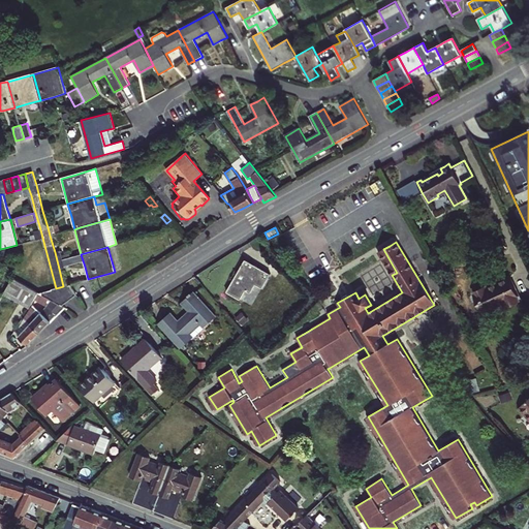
[(397,273),(383,249),(378,252),(392,275),(397,273)]
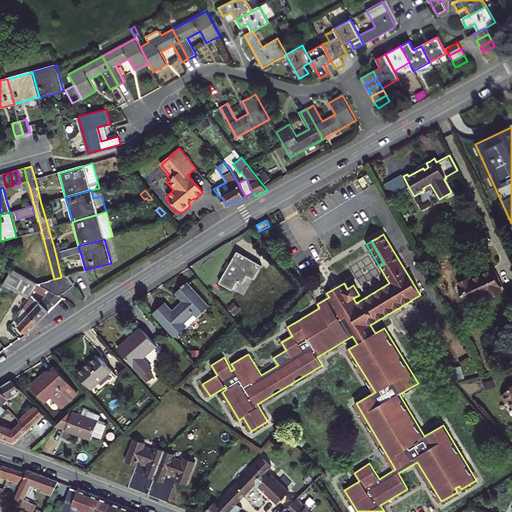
[(254,279),(261,265),(237,251),(228,267),(220,283),(232,290),(237,281),(242,284),(247,275),(254,279)]
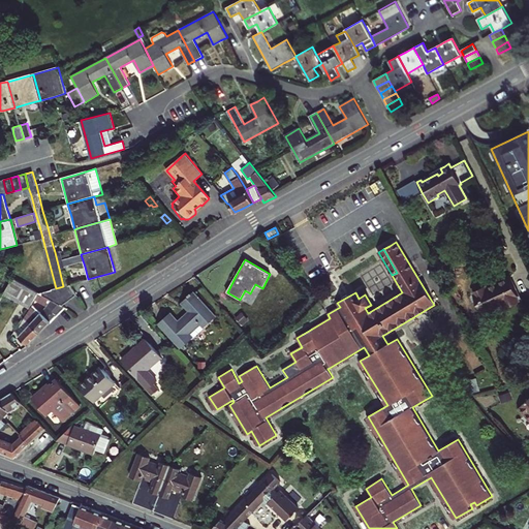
[(12,278),(3,293),(29,308),(34,299),(38,292),(12,278)]
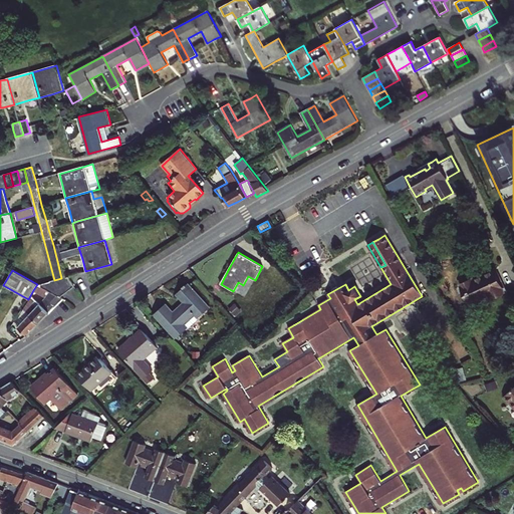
[(472,278),(460,284),(469,303),(490,293),(492,297),(504,292),(493,270),(483,275),(473,280),(472,278)]
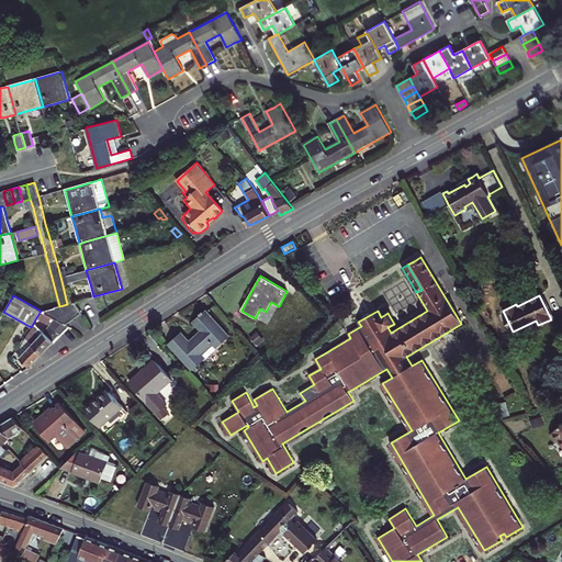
[(67,304),(59,306),(42,311),(66,325),(81,313),(76,307),(75,302),(67,304)]
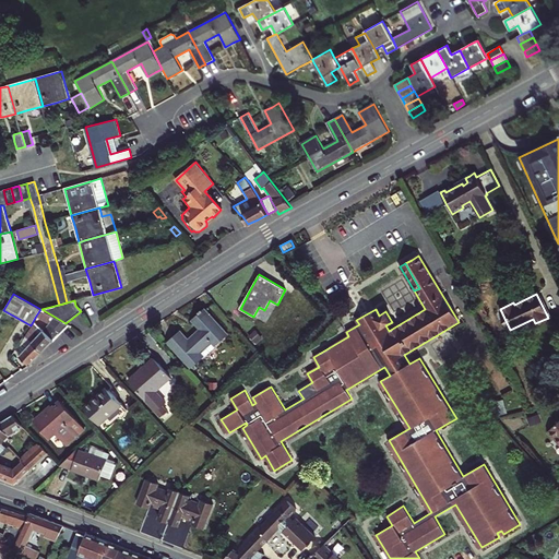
[(180,330),(167,342),(190,367),(203,356),(204,357),(215,346),(215,345),(227,333),(205,308),(203,309),(202,308),(199,311),(200,312),(197,316),(192,320),(200,328),(188,339),(180,330)]
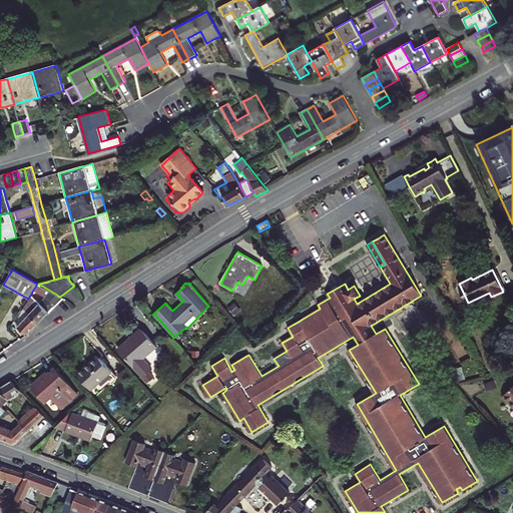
[(37,284),(33,290),(45,297),(39,303),(32,296),(24,309),(38,324),(51,311),(63,298),(60,297),(38,284),(37,284)]
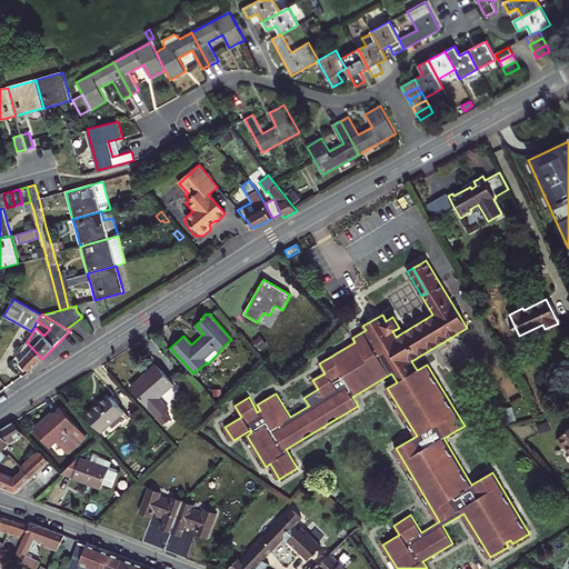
[(27,342),(17,359),(30,372),(36,366),(42,359),(27,342)]
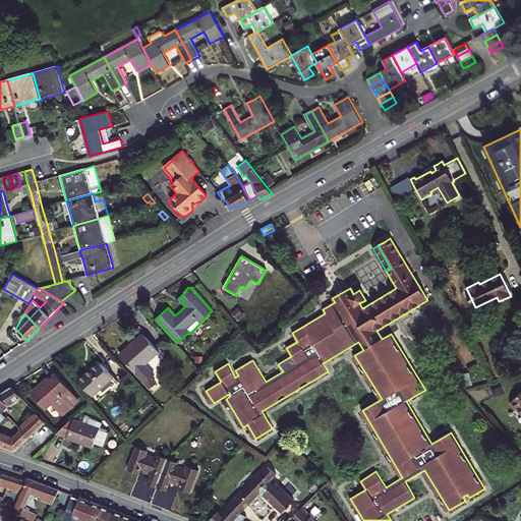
[(131,344),(120,354),(146,382),(155,374),(146,364),(159,352),(143,334),(131,344)]
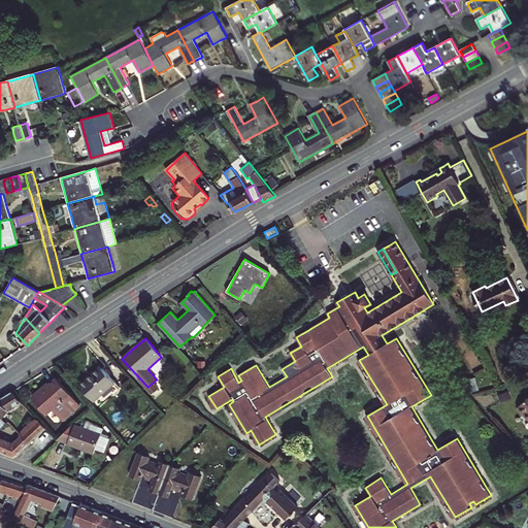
[(162,358),(150,367),(154,373),(167,364),(162,358)]
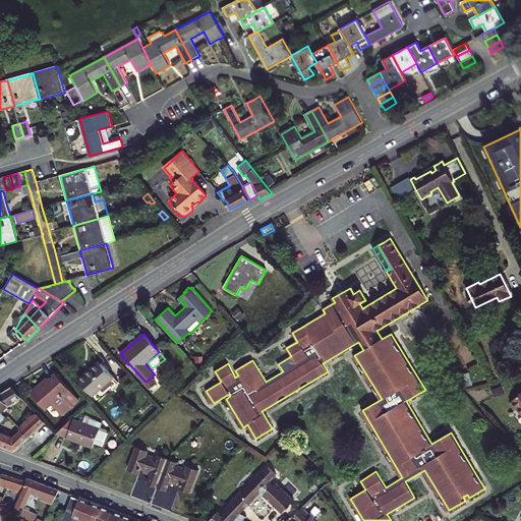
[(113,378),(99,361),(89,370),(78,380),(93,396),(113,378)]
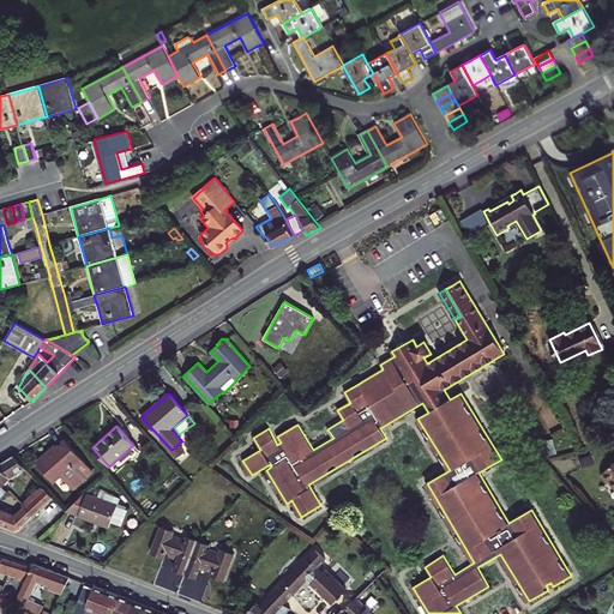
[(557,455),(553,438),(536,443),(541,458),(557,455)]
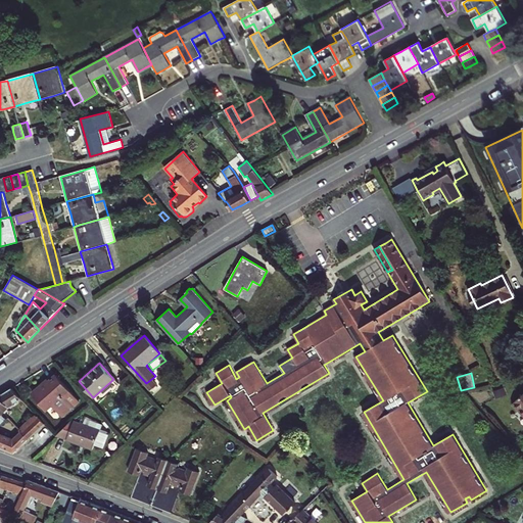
[(40,385),(37,387),(42,393),(36,399),(46,410),(52,405),(62,416),(80,400),(56,375),(49,381),(48,380),(43,384),(42,383),(40,385)]
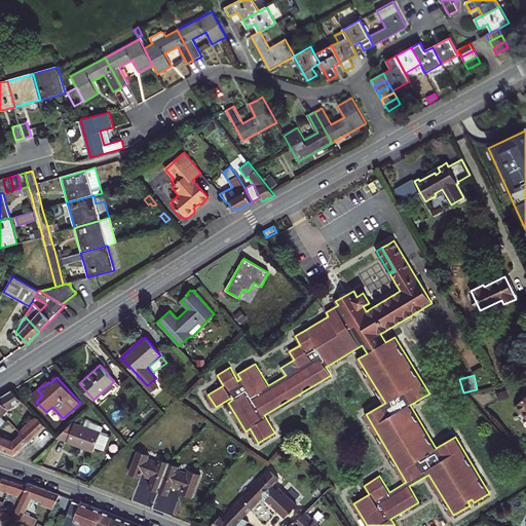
[(31,396),(36,402),(42,396),(37,389),(31,396)]
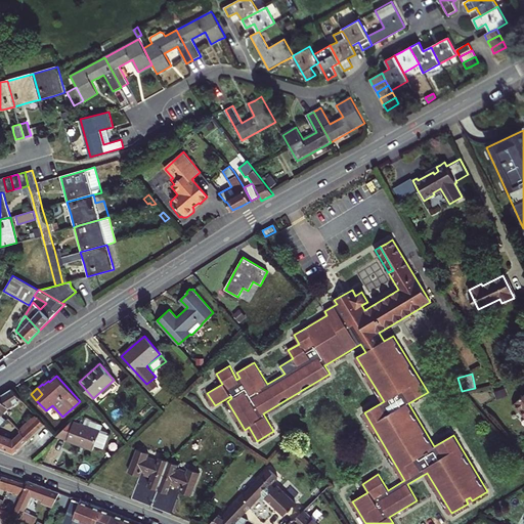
[(0,426),(7,421),(0,412),(0,411),(6,405),(9,407),(22,399),(11,389),(6,392),(1,396),(0,395),(0,426)]
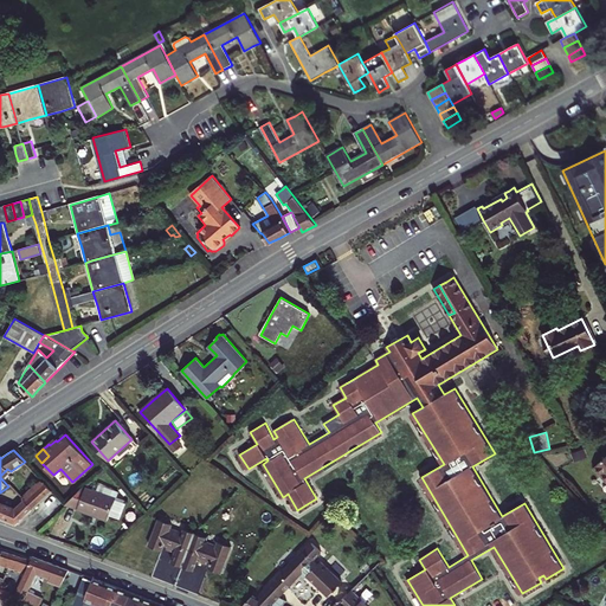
[(605,456),(594,466),(605,479),(605,456)]
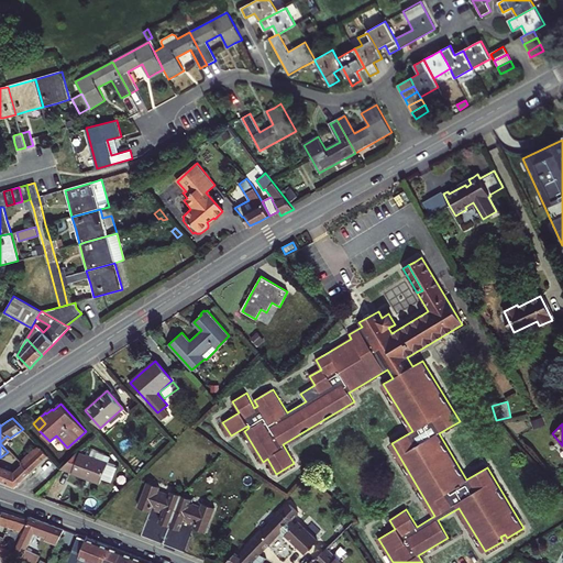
[(32,473),(36,468),(48,456),(41,448),(23,464),(32,473)]
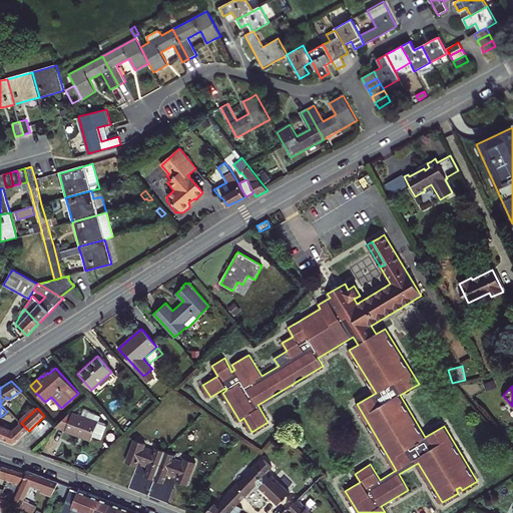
[(71,412),(55,427),(73,434),(91,440),(98,422),(71,412)]
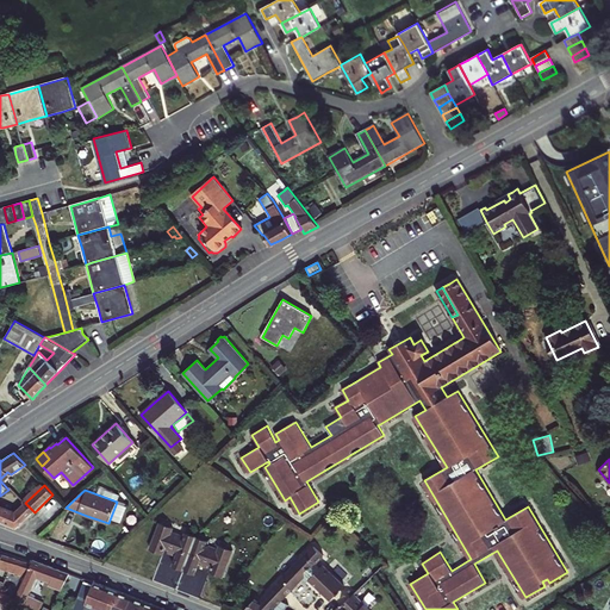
[(53,495),(39,508),(53,522),(66,508),(53,495)]
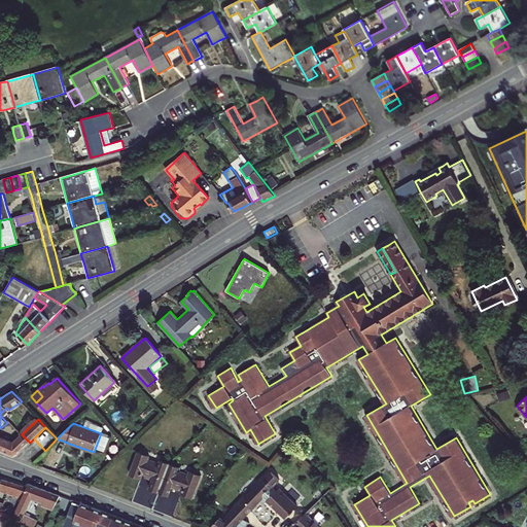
[(0,450),(15,456),(30,443),(22,434),(14,442),(0,435),(0,428),(0,450)]
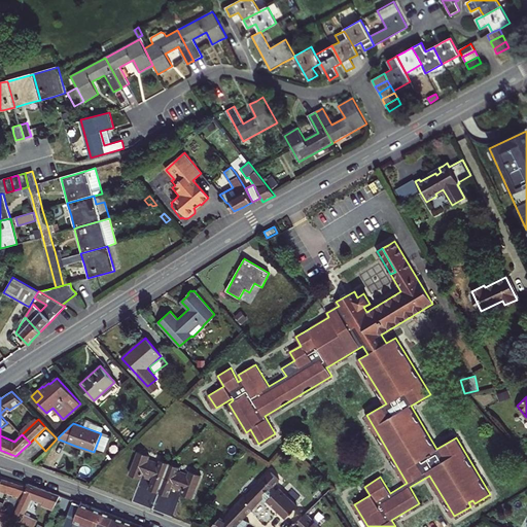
[(149,456),(139,452),(130,475),(141,479),(143,471),(147,473),(145,478),(153,481),(149,489),(154,490),(159,492),(170,463),(161,460),(160,462),(148,458),(149,456)]
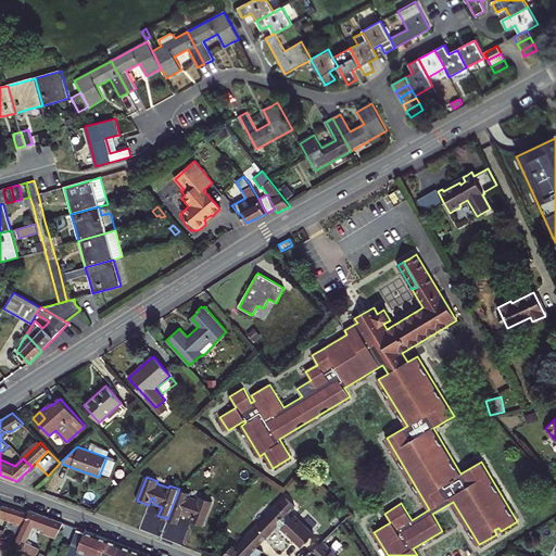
[(179,489),(167,519),(173,521),(178,522),(181,514),(188,517),(190,513),(194,514),(191,521),(202,525),(212,502),(200,497),(200,500),(188,495),(189,493),(179,489)]
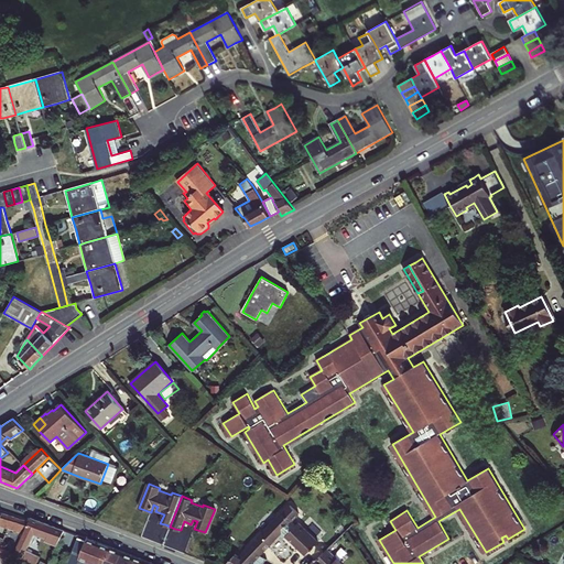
[(297,514),(288,505),(249,546),(259,556),(277,538),(280,541),(283,538),(303,556),(315,543),(296,524),(294,527),(290,523),(297,514)]
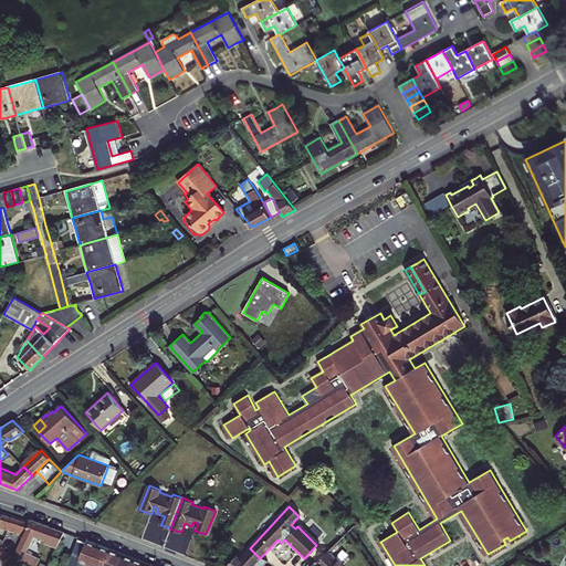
[(19,520),(9,516),(4,528),(8,530),(6,533),(16,537),(10,547),(6,545),(7,541),(3,538),(1,543),(0,546),(0,547),(13,555),(29,523),(19,520)]
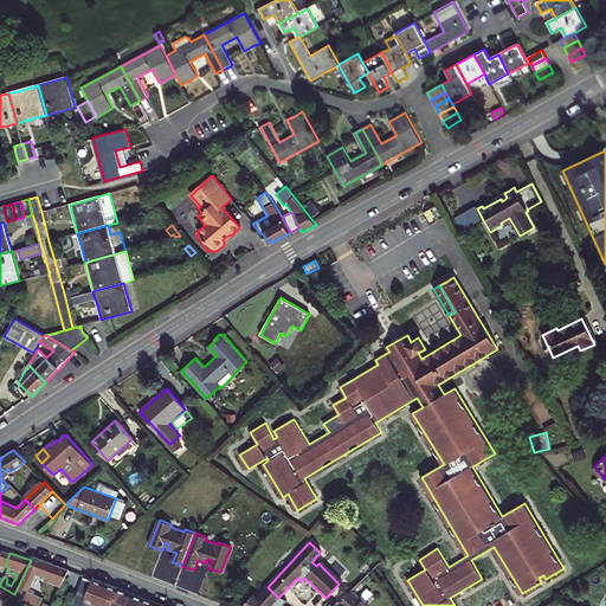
[(31,560),(14,594),(15,594),(25,599),(28,592),(38,573),(63,582),(69,569),(51,562),(33,555),(31,560)]
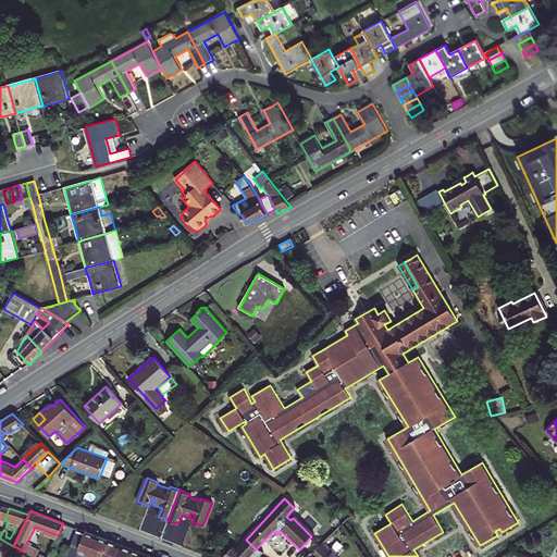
[(100,556),(107,540),(96,535),(85,532),(85,533),(77,530),(66,556),(100,556)]
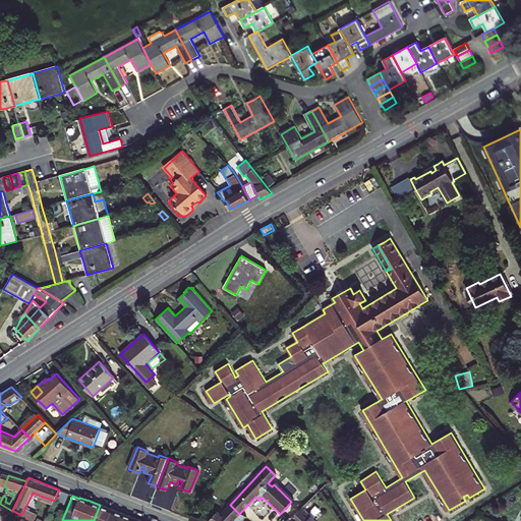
[(0,514),(9,519),(13,511),(12,511),(0,504),(0,514)]
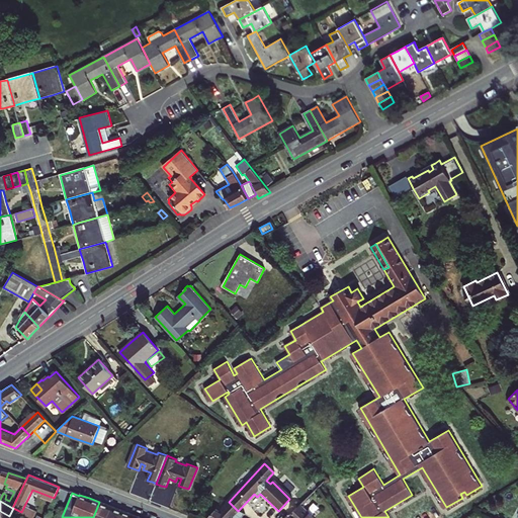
[(105,505),(99,502),(93,517),(106,517),(111,507),(105,505)]
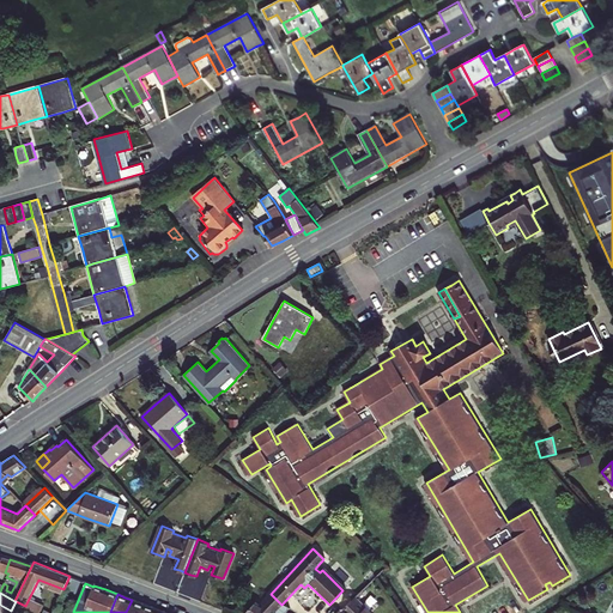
[(246,612),(278,612),(281,608),(283,605),(281,605),(271,594),(260,605),(255,601),(246,612)]
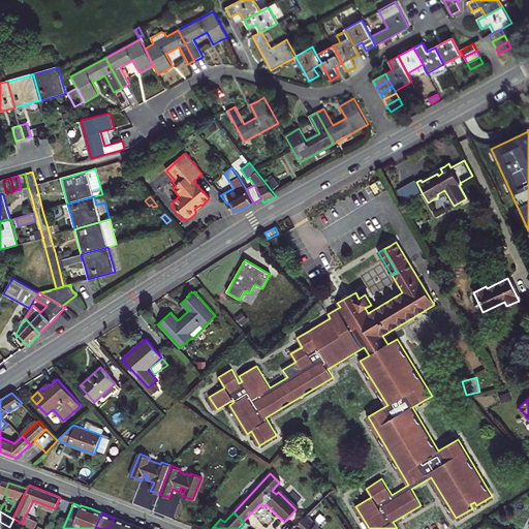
[(320,528),(321,528),(307,515),(290,528),(320,528)]
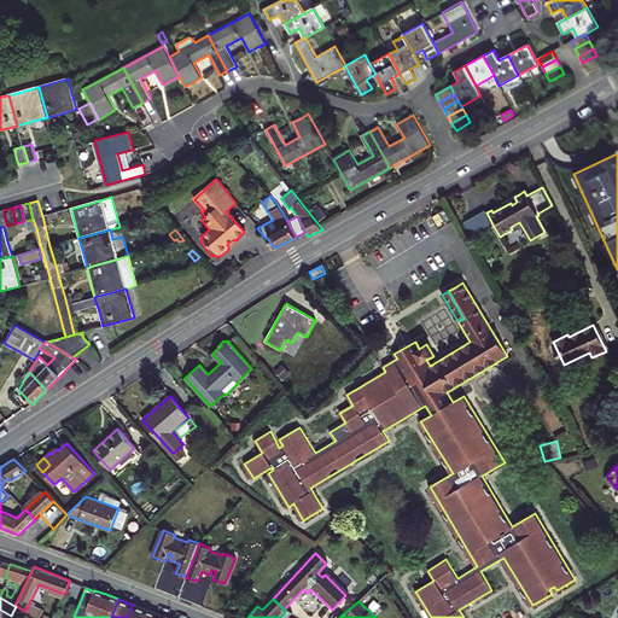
[(44,610),(29,604),(25,611),(34,614),(39,617),(44,610)]
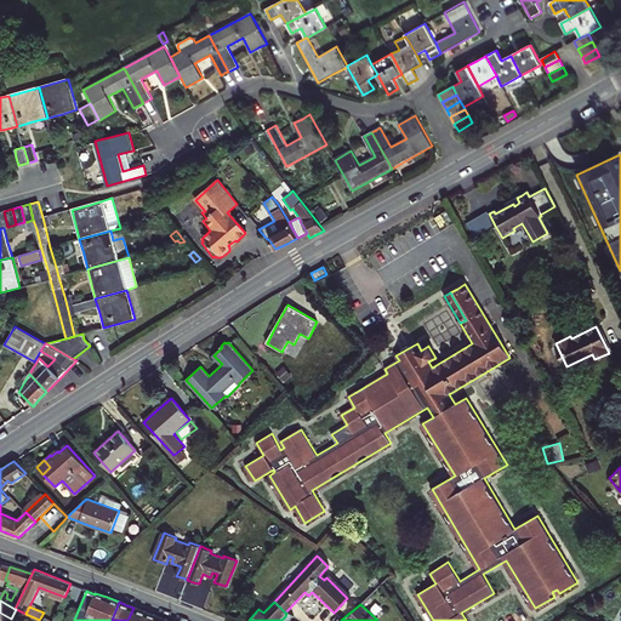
[(142,620),(147,613),(140,610),(134,608),(127,620),(142,620)]
